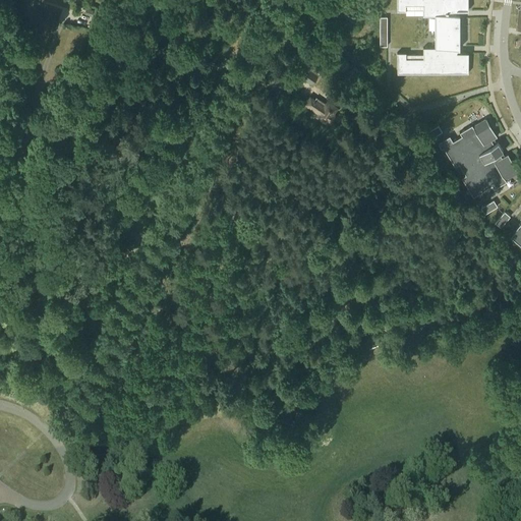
[(467,0),(396,0),(397,11),(405,11),(405,9),(405,5),(422,5),(422,9),(422,16),(435,16),(436,48),(423,48),(423,55),(423,59),(406,59),(406,55),(406,53),(397,53),(397,73),(468,73),(468,53),(459,53),(457,53),(457,49),(459,49),(459,15),(457,15),(457,11),(459,11),(468,11),(467,0)]
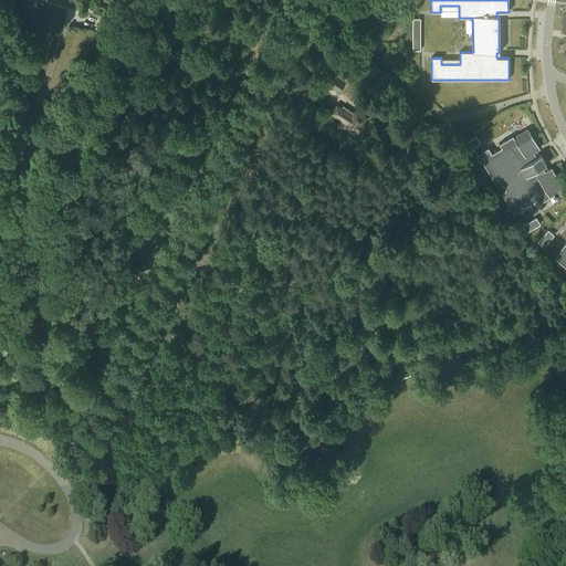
[(338,92),(341,88),(345,82),(333,73),(326,83),(338,92)]
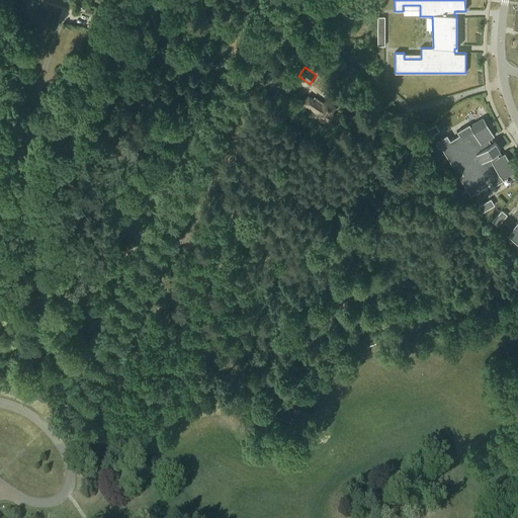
[(309,97),(305,103),(318,113),(316,115),(325,121),(326,120),(328,122),(333,115),(330,114),(334,108),(327,103),(324,103),(315,97),(313,100),(309,97)]
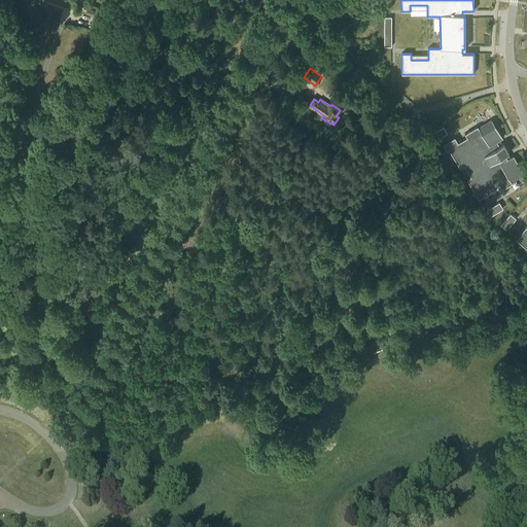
[(455,137),(443,144),(447,150),(448,149),(460,169),(464,166),(470,177),(466,179),(479,199),(497,187),(499,191),(513,183),(511,180),(523,173),(524,174),(525,174),(514,155),(507,159),(504,154),(508,152),(503,143),(499,146),(497,141),(502,138),(491,119),(491,121),(479,129),(478,126),(464,134),(466,137),(458,142),(455,137)]
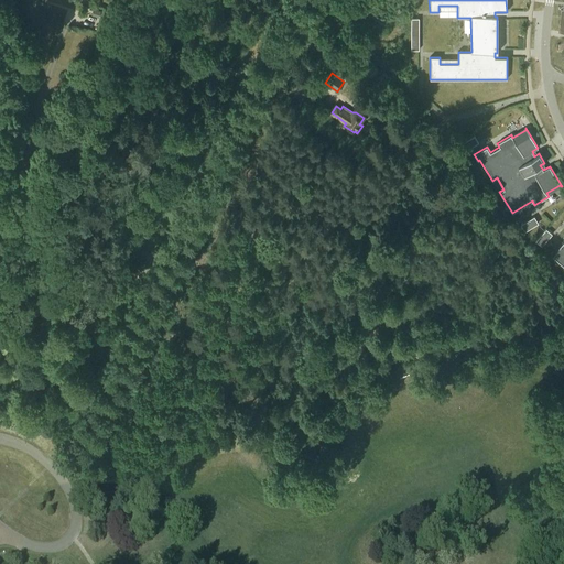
[(466,141),(461,144),(465,151),(470,148),(466,141)]
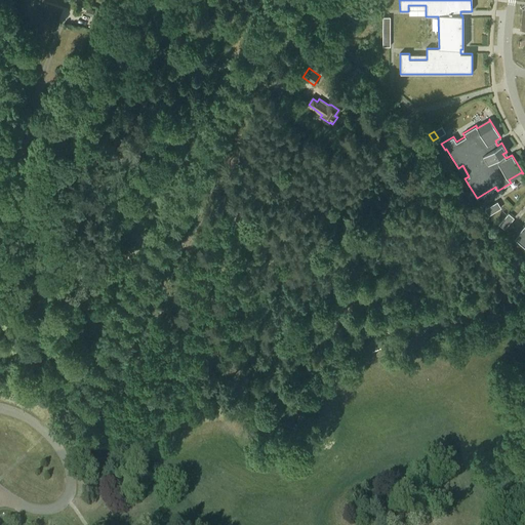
[(489,206),(484,209),(488,215),(493,212),(489,206)]
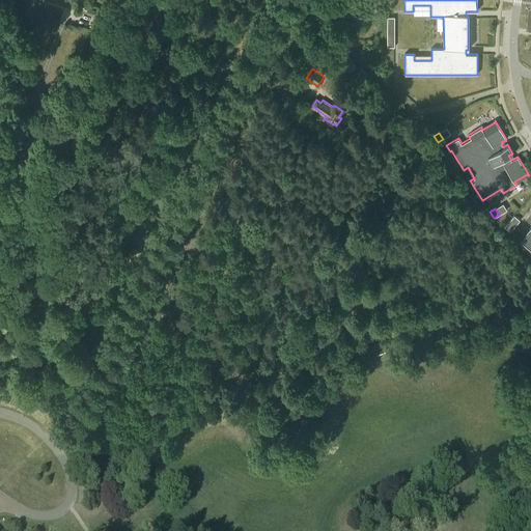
[(508,222),(504,227),(510,231),(513,227),(508,222)]
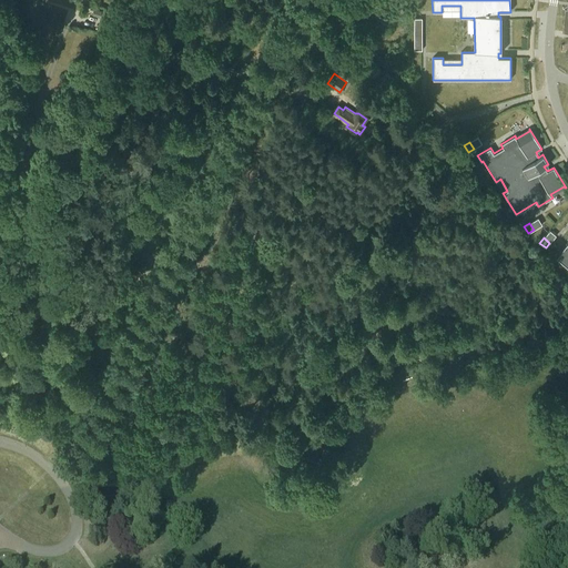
[(567,243),(556,257),(567,269),(567,243)]
